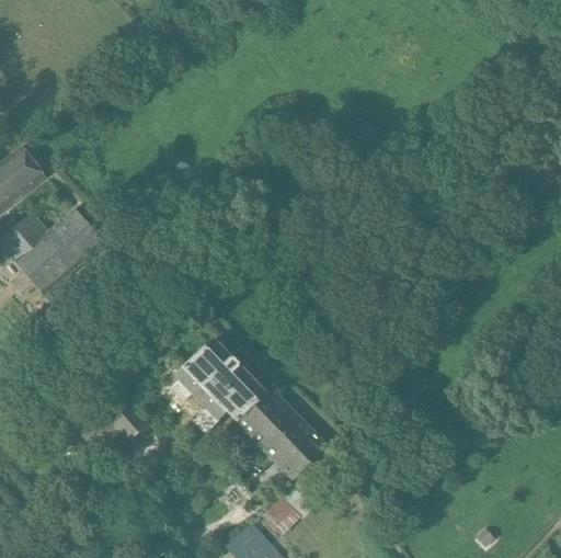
[(0,209),(45,175),(22,146),(0,163),(0,209)]
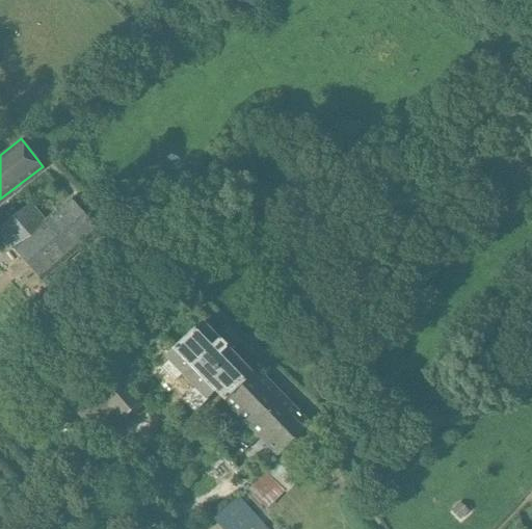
[(98,231),(70,199),(46,218),(30,202),(0,228),(0,231),(42,280),(98,231)]
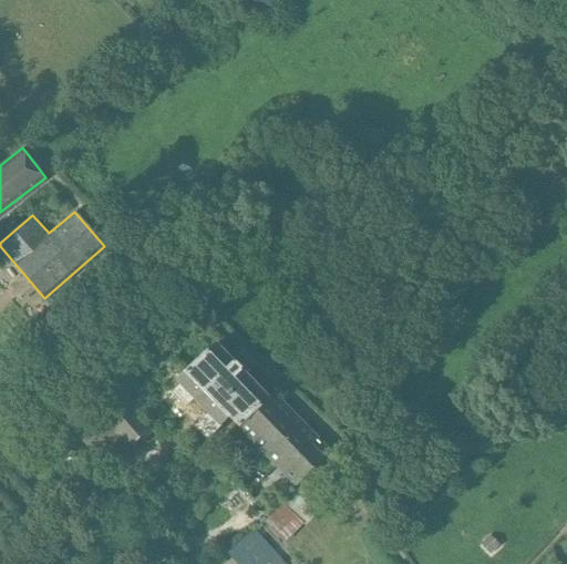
[(265,401),(268,398),(216,344),(178,380),(181,382),(172,390),(186,404),(194,397),(209,412),(197,424),(208,437),(230,416),(254,440),(279,416),(265,401)]
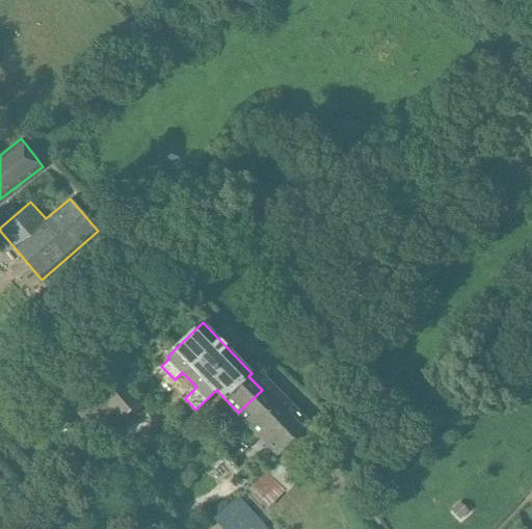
[(257,368),(251,373),(248,376),(262,390),(238,413),(278,454),(311,423),(257,368)]
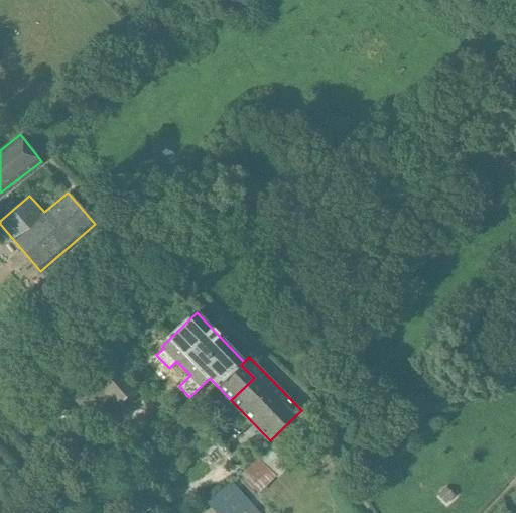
[(138,388),(114,360),(73,395),(90,415),(110,399),(116,406),(138,388)]
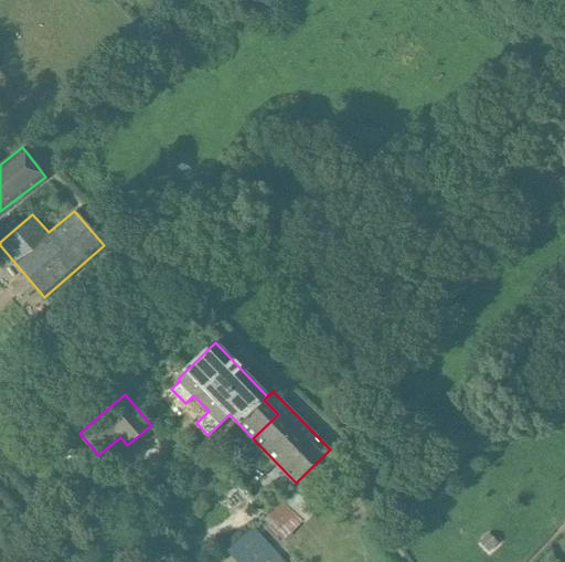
[(286,561),(253,527),(227,550),(237,561),(286,561)]
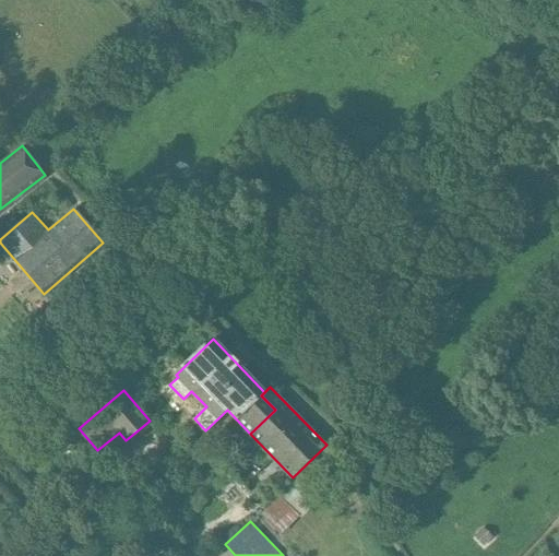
[(483,525),(474,533),(483,543),(491,535),(483,525)]
